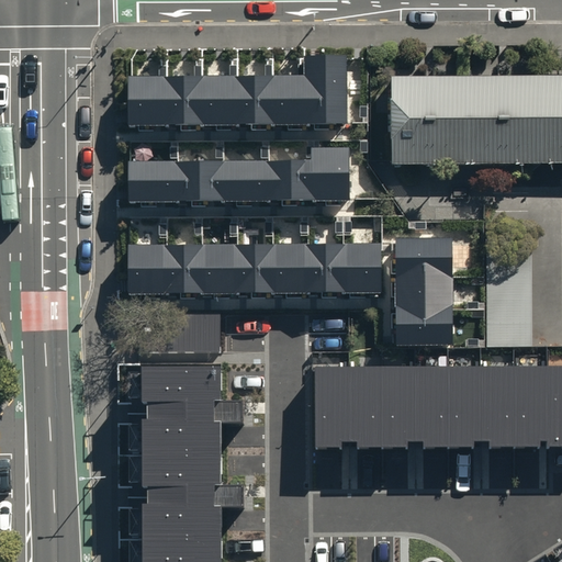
[(127,76),(127,126),(348,125),(347,56),(304,56),(304,75),(127,76)]
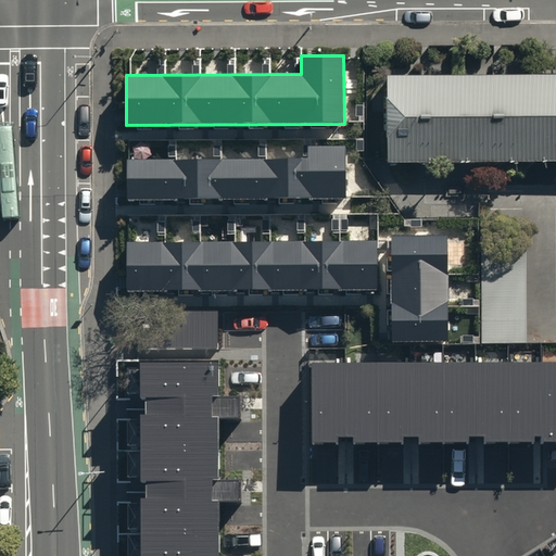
[(555,77),(387,78),(388,160),(555,158),(555,77)]
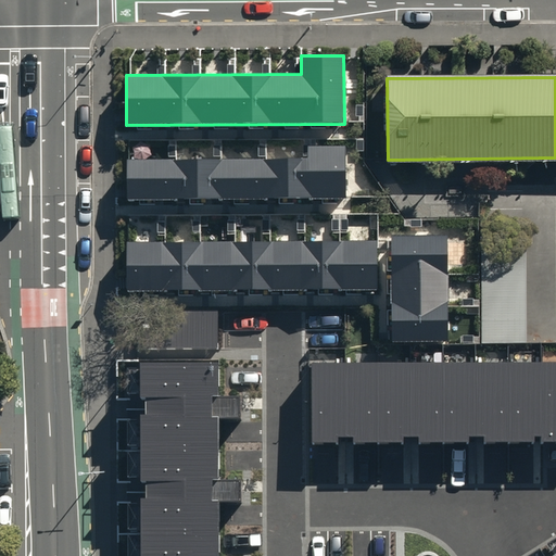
[(307,158),(127,161),(128,200),(345,198),(344,147),(307,147),(307,158)]
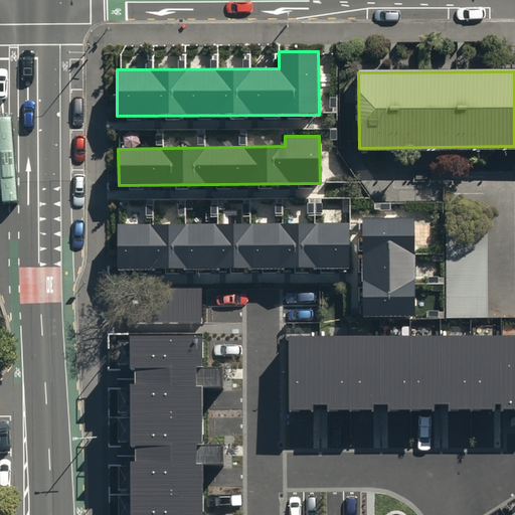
[(410,221),(360,221),(360,319),(411,319),(410,221)]
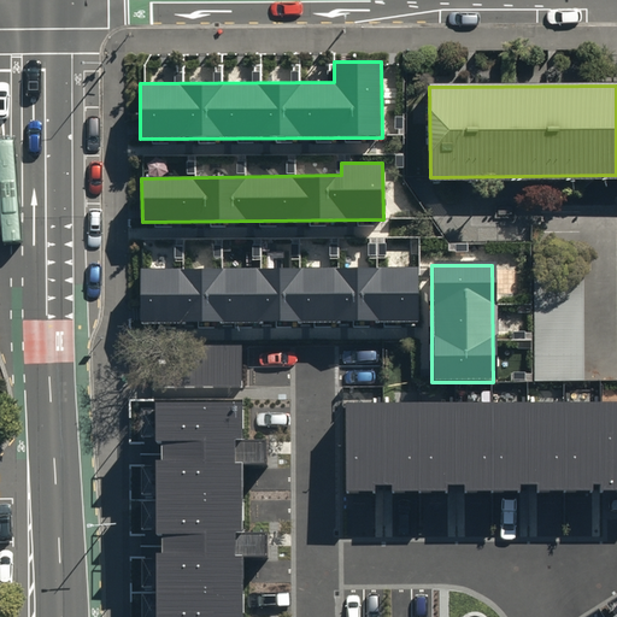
[(415,323),(413,268),(137,271),(137,327),(415,323)]
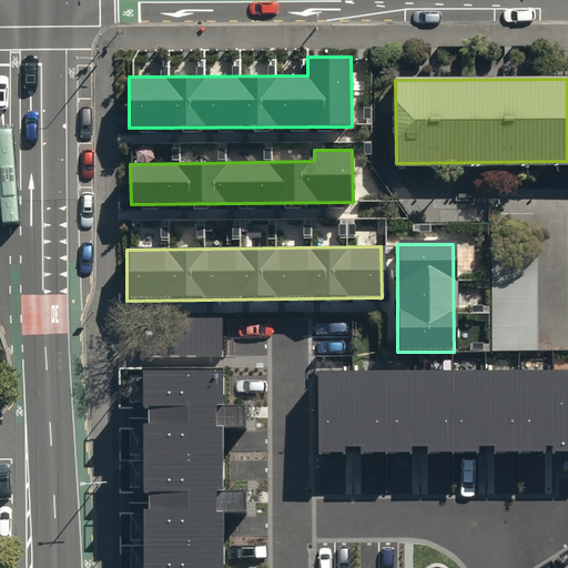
[(539,254),(493,254),(494,353),(539,353),(539,254)]
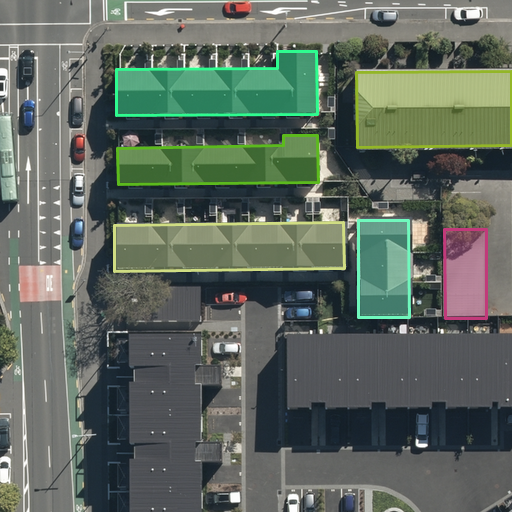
[(201,321),(200,286),(127,287),(128,322),(201,321)]
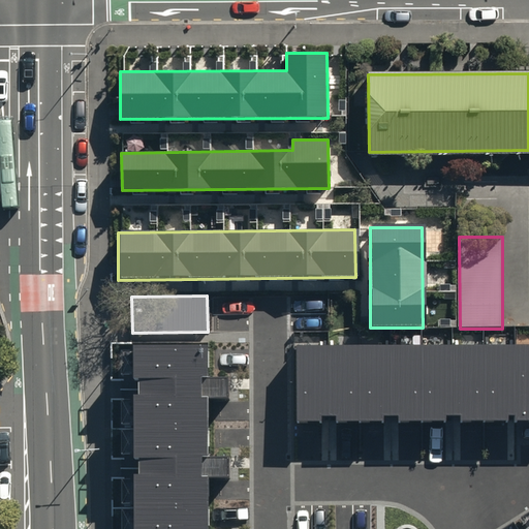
[(208,343),(132,343),(133,528),(208,528),(208,476),(228,476),(228,456),(209,457),(208,399),(229,399),(229,375),(209,376),(208,343)]
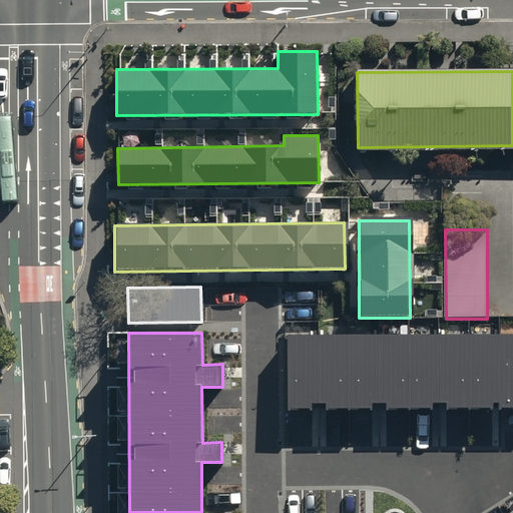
[(512,333),(288,336),(288,411),(512,408),(512,333)]
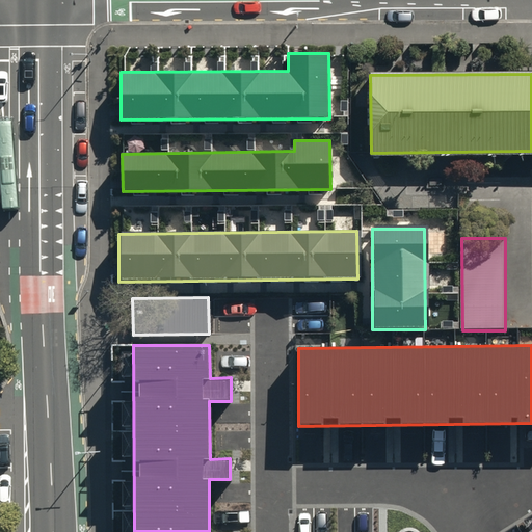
All buildings are outlined.
